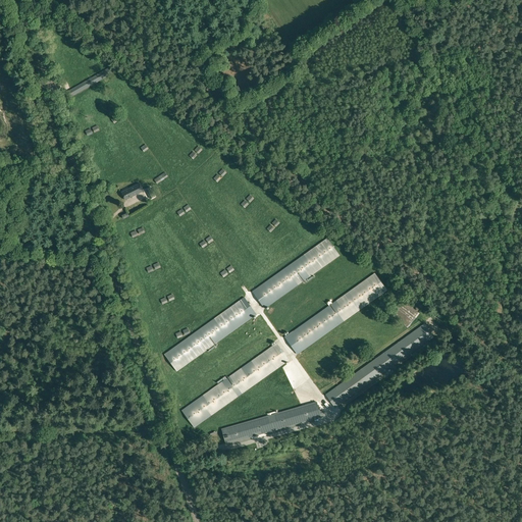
[(165,171),(154,179),(157,184),(168,176),(165,171)]
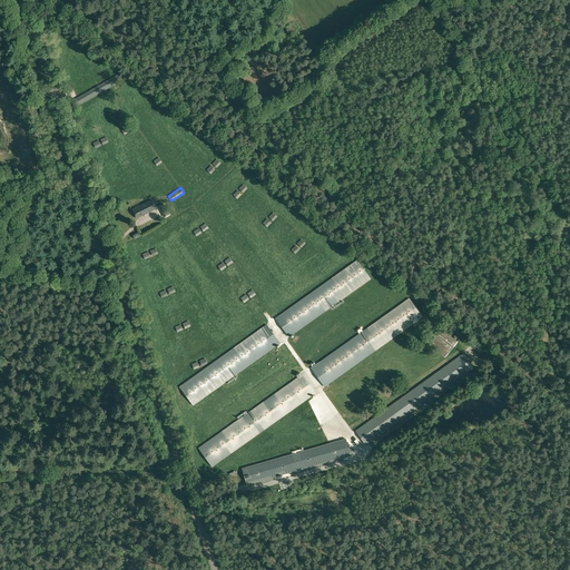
[(137,217),(156,208),(151,199),(133,209),(137,217)]
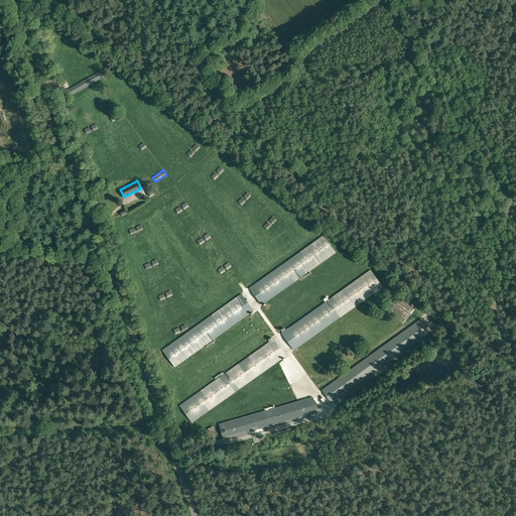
[(324,235),(249,287),(261,305),(336,252),(324,235)]
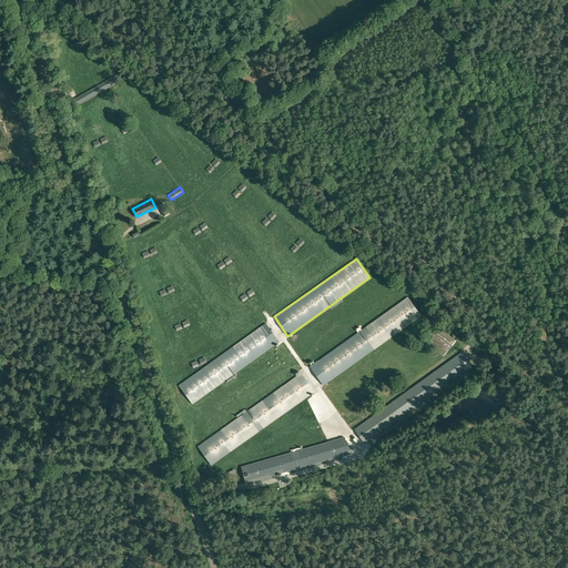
[(397,333),(417,318),(422,316),(407,296),(388,311),(359,331),(333,350),(310,366),(323,385),(351,366),(397,333)]
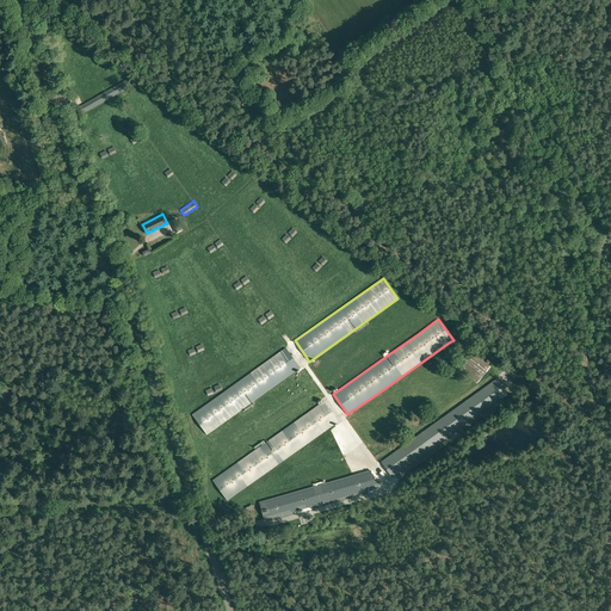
[(285,347),(192,414),(207,434),(301,368),(285,347)]
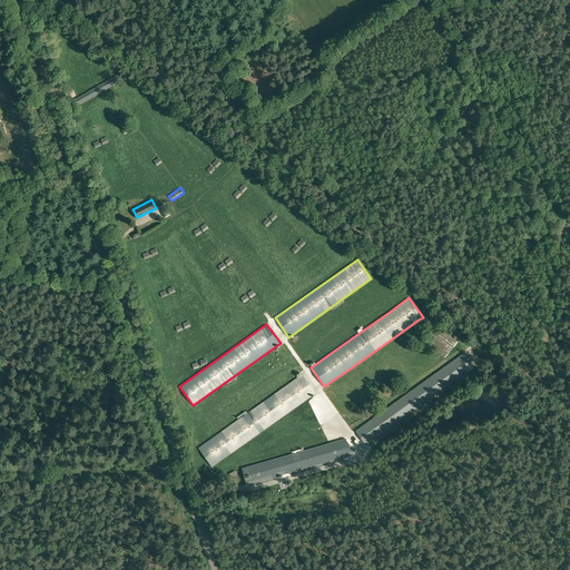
[(458,342),(436,325),(424,341),(445,357),(458,342)]
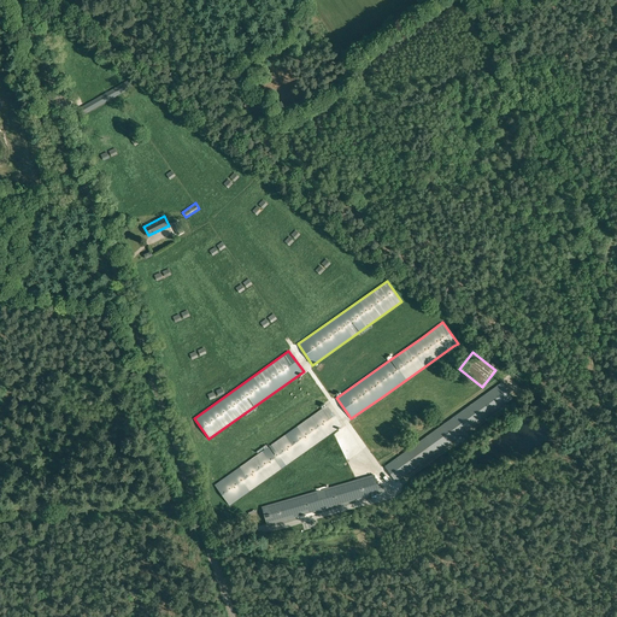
[(500,382),(385,465),(395,482),(512,399),(500,382)]
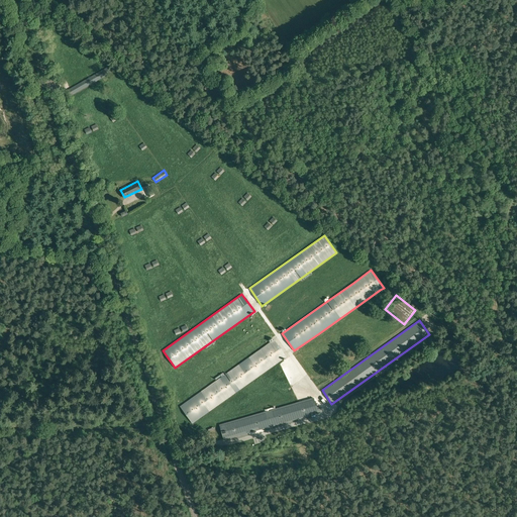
[(287,356),(275,339),(212,383),(180,406),(192,423),(216,407),(263,374),(287,356)]
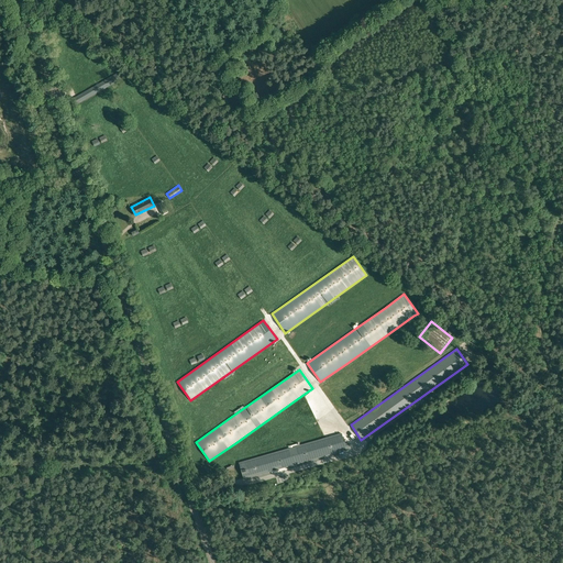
[(240,463),(244,479),(351,450),(349,442),(344,443),(342,435),(288,450),(240,463)]
